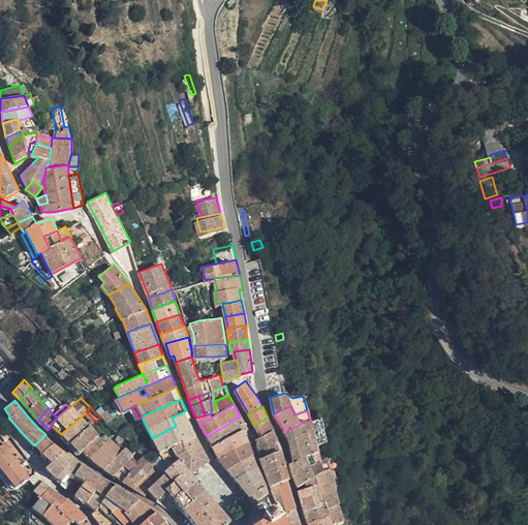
[(109,410),(102,415),(107,421),(113,417),(109,410)]
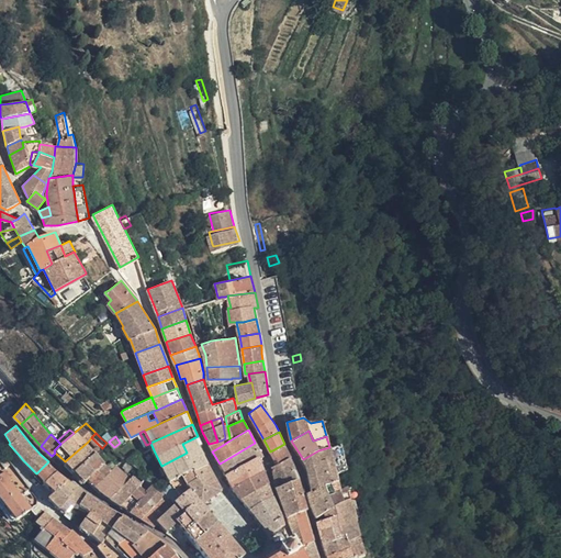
[(166,475),(169,481),(181,473),(192,468),(194,470),(208,464),(199,445),(201,444),(198,436),(182,444),(187,453),(161,466),(166,475)]
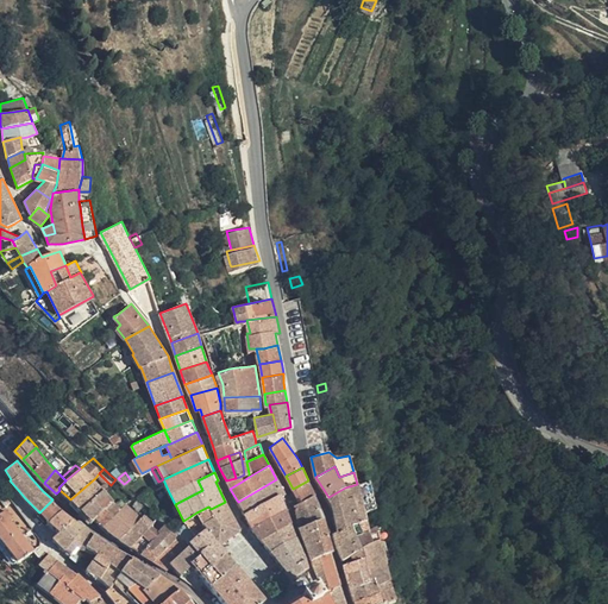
[(236,478),(226,480),(230,489),(242,482),(239,477),(236,478)]
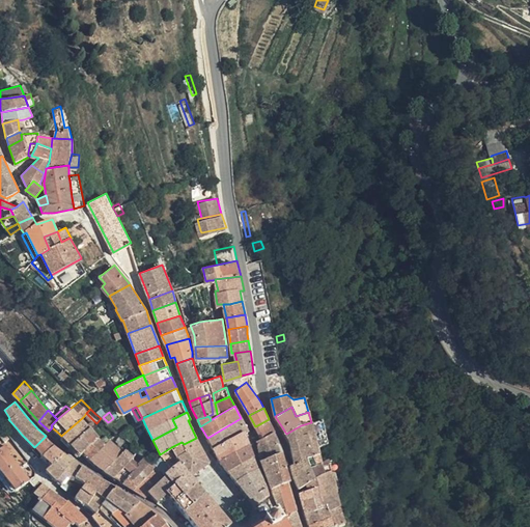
[(83,417),(61,436),(70,445),(90,425),(88,422),(83,417)]
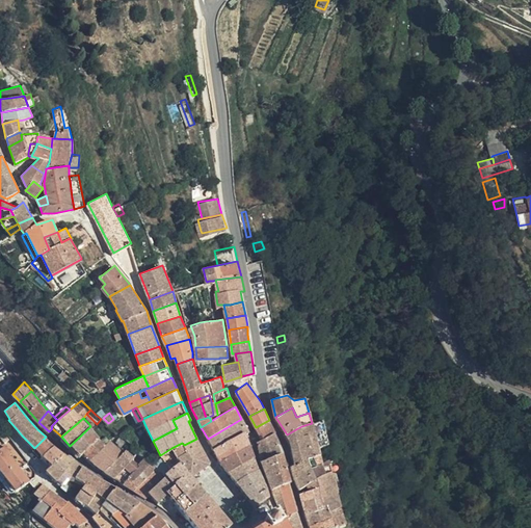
[(241,419),(208,439),(213,448),(244,432),(244,434),(248,432),(249,432),(248,428),(246,429),(243,422),(241,419)]
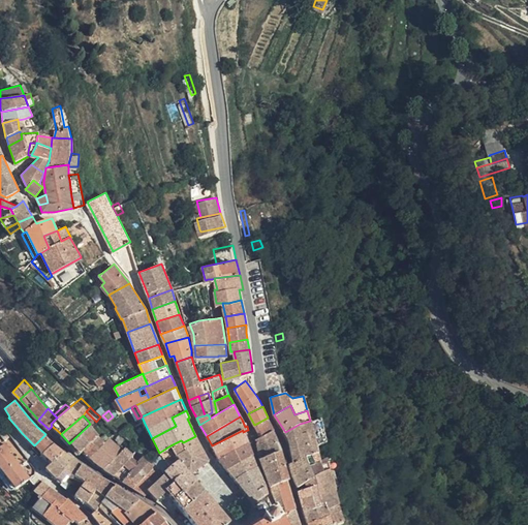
[(274,429),(268,418),(254,425),(260,435),(267,433),(274,429)]
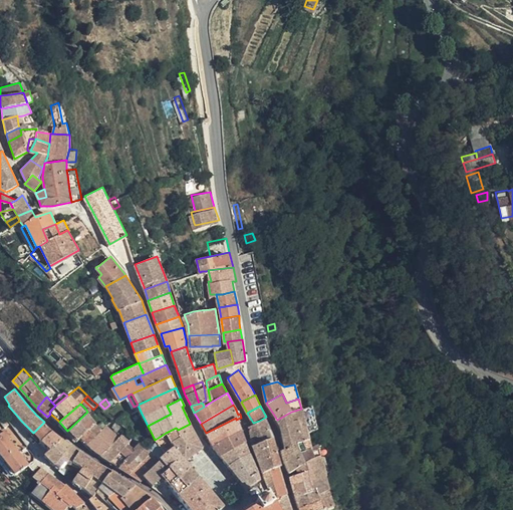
[(316,416),(313,406),(301,409),(304,419),(316,416)]
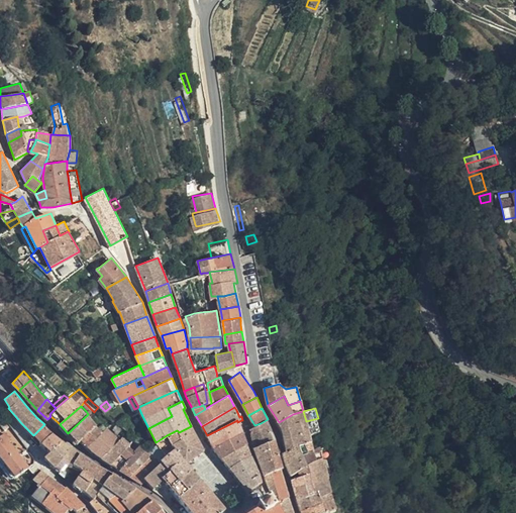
[(293,414),(279,422),(282,428),(285,439),(296,436),(299,444),(311,441),(309,435),(321,432),(319,422),(318,418),(306,421),(303,411),(293,414)]
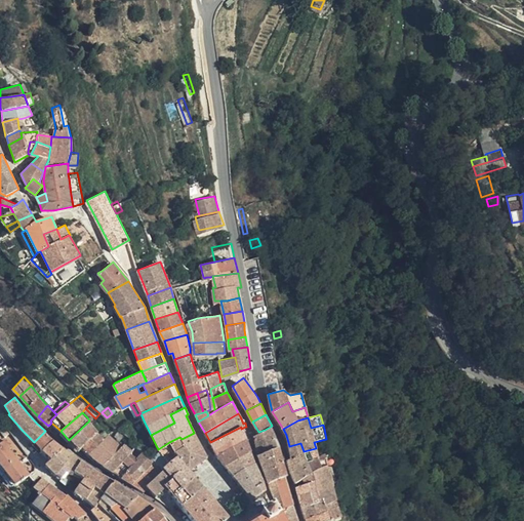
[(89,421),(69,440),(78,450),(81,447),(98,432),(90,423),(89,421)]
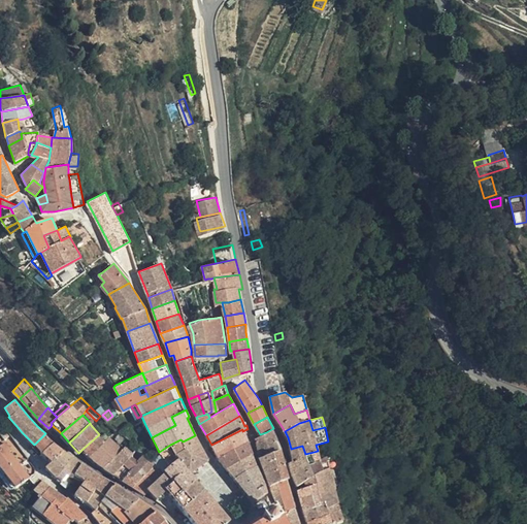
[(5,436),(11,432),(7,427),(1,431),(5,436)]
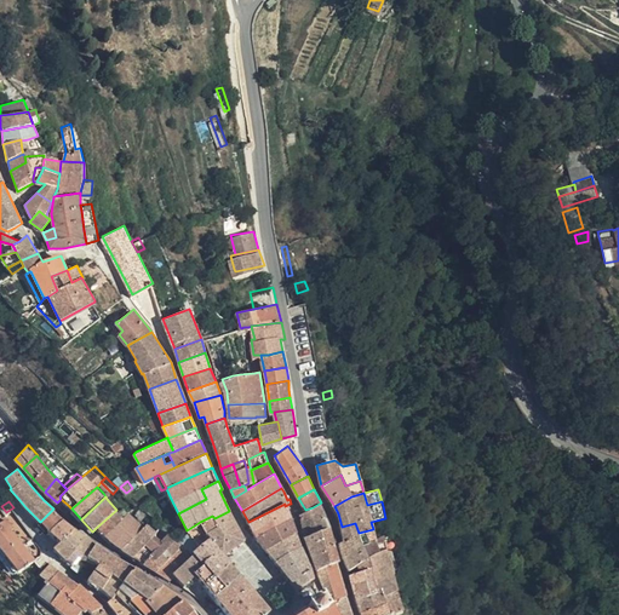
[(327,516),(321,503),(313,507),(305,510),(301,512),(302,527),(325,517),(327,516)]
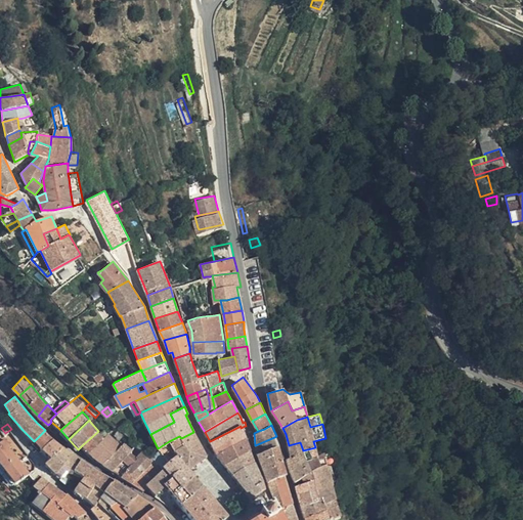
[(241,426),(210,441),(216,455),(246,440),(244,436),(241,428),(241,426)]
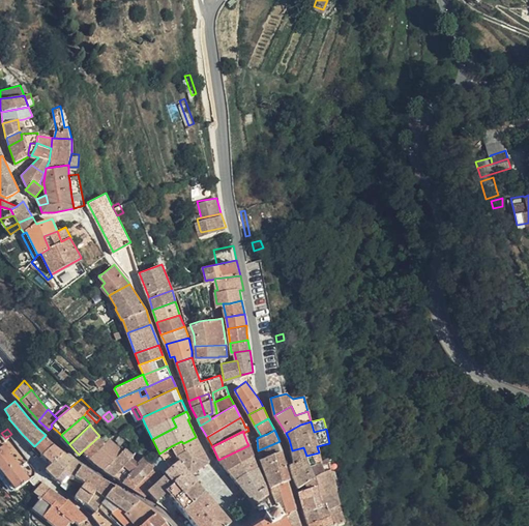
[(42,455),(54,443),(46,435),(34,446),(42,455)]
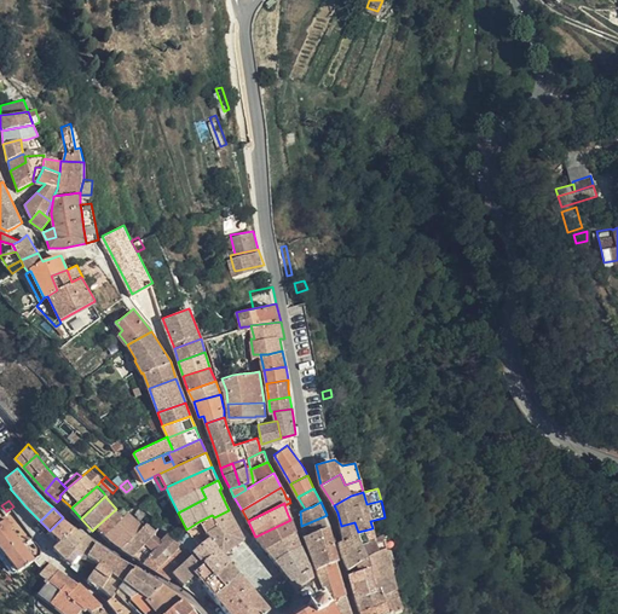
[(116,509),(96,527),(104,536),(114,527),(123,516),(116,509)]
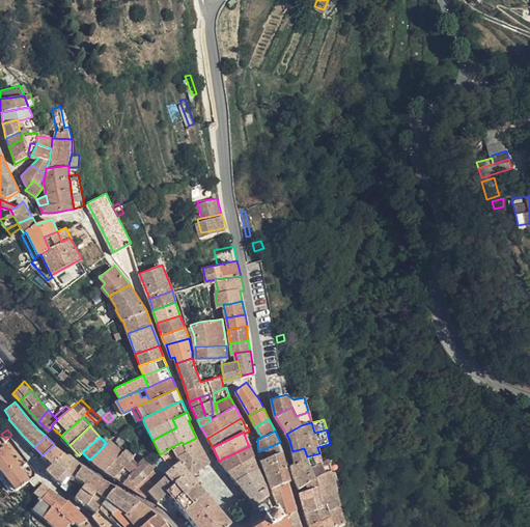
[(98,452),(89,460),(100,468),(104,470),(116,459),(123,450),(110,438),(106,443),(98,452)]
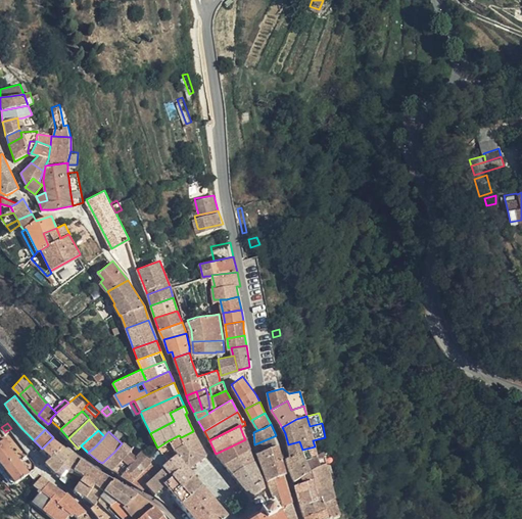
[(179,435),(169,440),(177,455),(183,461),(186,458),(192,465),(206,455),(193,431),(181,437),(179,435)]
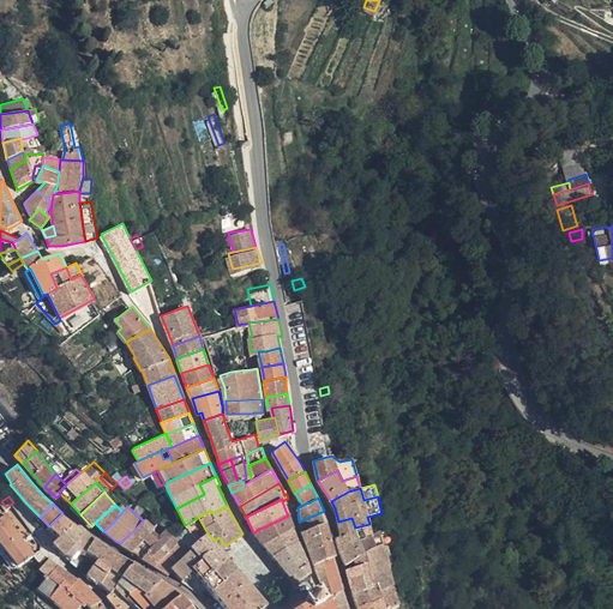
[(7,511),(0,516),(0,541),(18,565),(35,553),(12,523),(14,520),(7,511)]
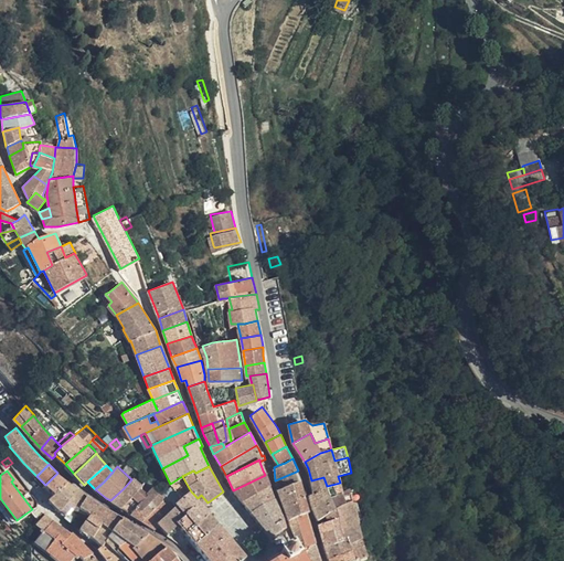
[(300,482),(296,472),(275,480),(277,489),(300,482)]
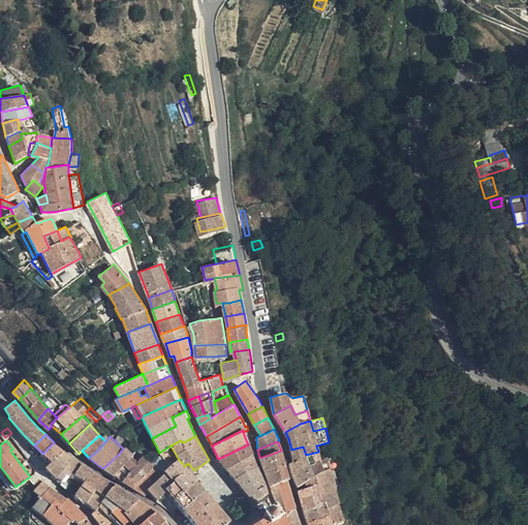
[(52,462),(64,450),(54,442),(42,454),(48,459),(52,462)]
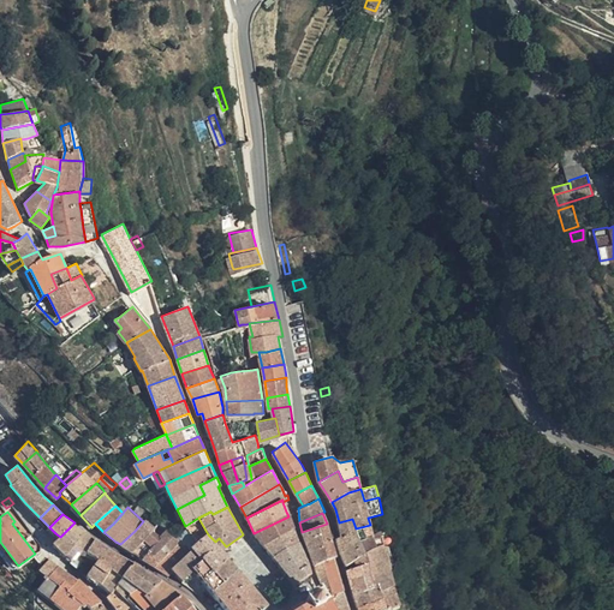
[(288,516),(254,533),(263,545),(270,540),(293,530),(290,521),(288,516)]
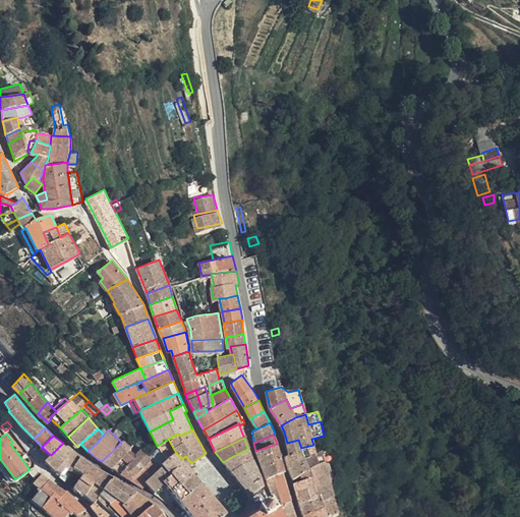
[(132,446),(123,439),(121,442),(114,450),(102,461),(112,468),(130,448),(132,446)]
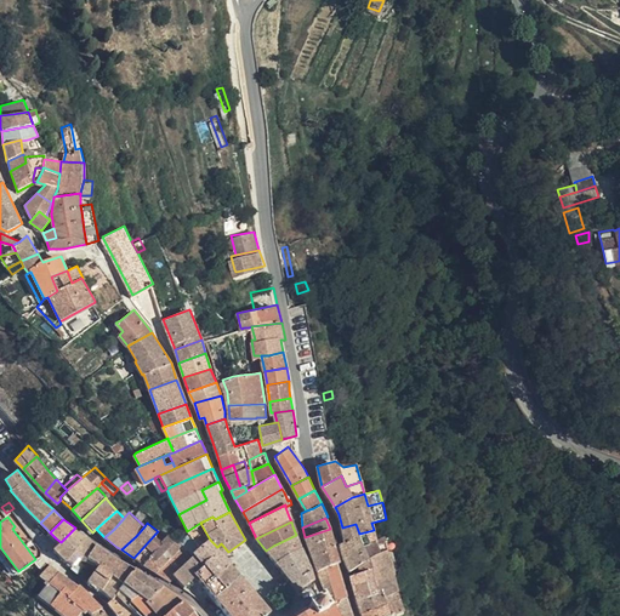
[(203,547),(194,553),(204,564),(194,574),(195,575),(205,586),(231,563),(223,554),(217,547),(210,540),(200,523),(187,531),(203,547)]
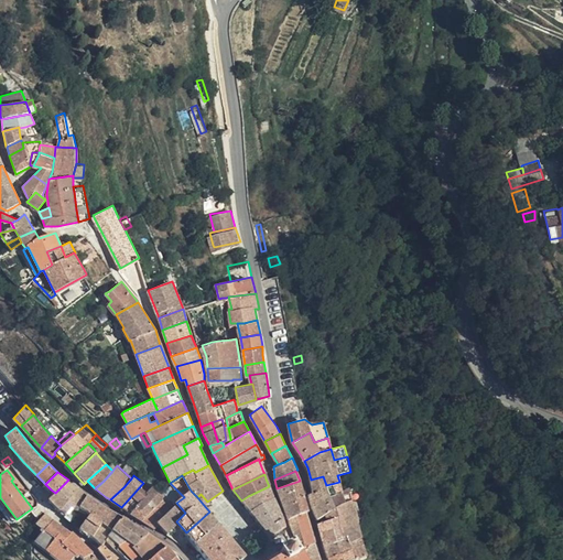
[(323,476),(311,480),(311,481),(313,491),(326,485),(323,476)]
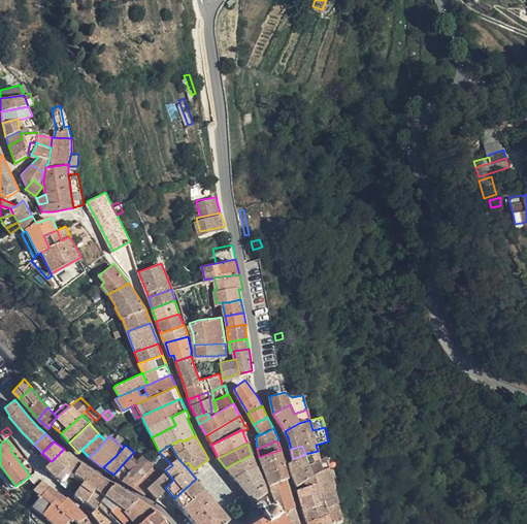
[(74,475),(81,461),(64,449),(52,461),(45,467),(56,479),(63,469),(74,475)]
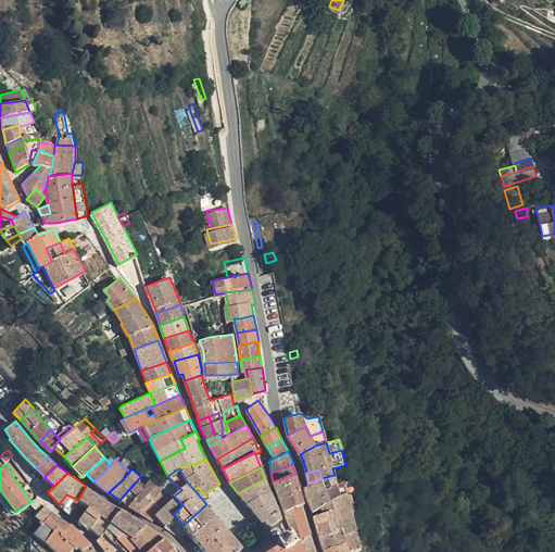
[(303,504),(295,474),(273,481),(284,510),(297,505),(303,504)]
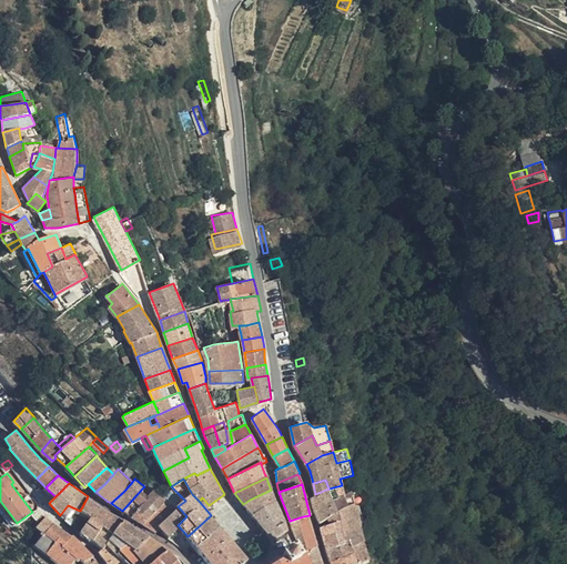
[(342,485),(328,489),(315,494),(311,496),(314,509),(333,500),(345,495),(344,493),(342,485)]
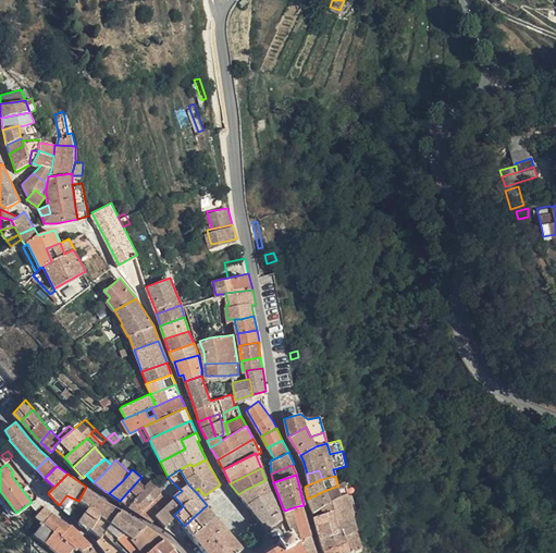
[(139,479),(120,501),(128,507),(140,514),(164,489),(153,479),(151,478),(146,484),(139,479)]
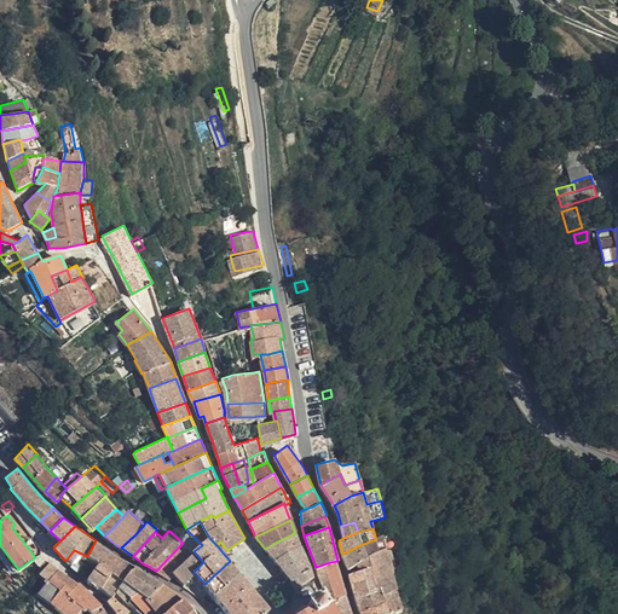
[(272,544),(265,549),(275,560),(286,552),(300,546),(295,533),(272,544)]
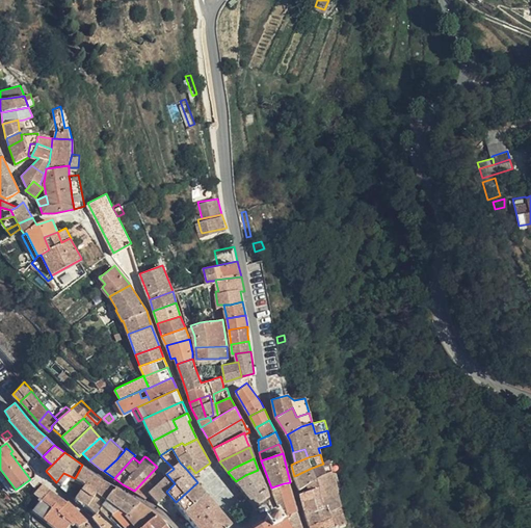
[(329,459),(322,462),(323,464),(312,468),(315,476),(333,471),(329,462),(329,459)]
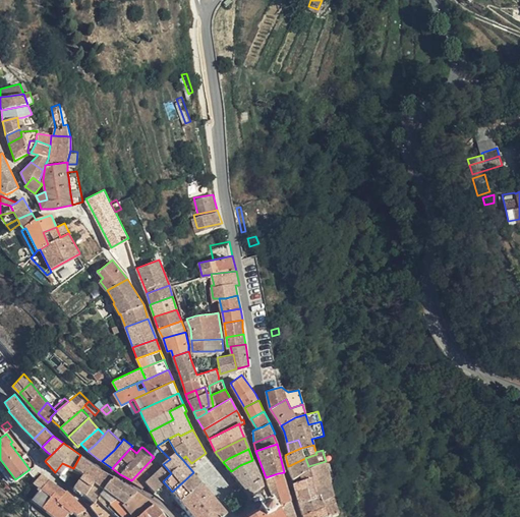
[(95,480),(103,470),(89,461),(80,455),(73,468),(83,473),(95,480)]
